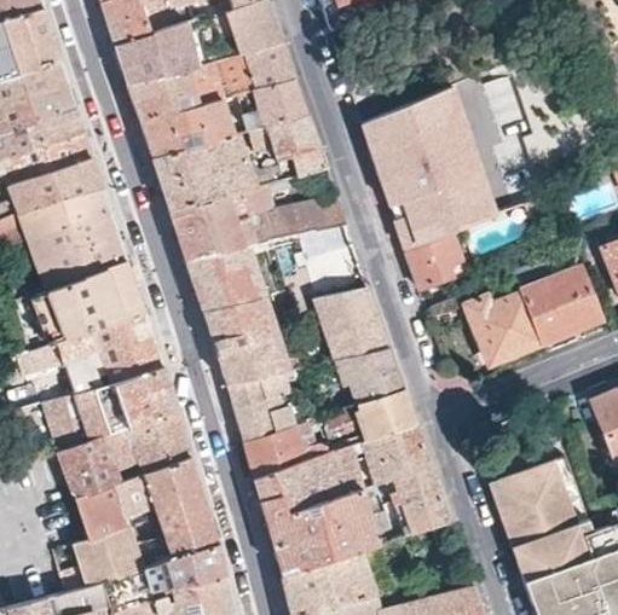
[(0,23),(41,10),(38,0),(0,0),(0,23)]
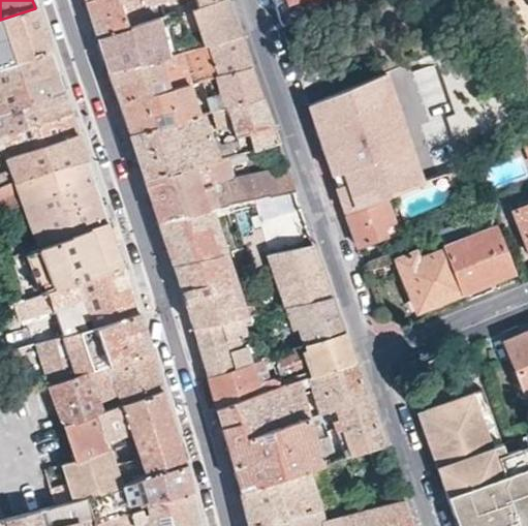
[(168,0),(193,0),(196,8),(223,0),(94,0),(85,3),(87,8),(93,28),(97,39),(149,23),(145,7),(168,0)]
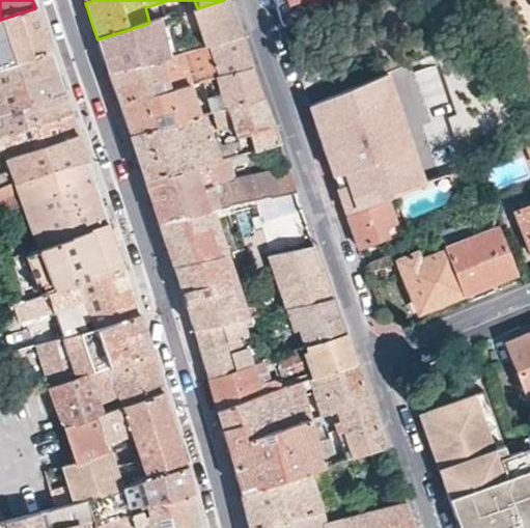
[(228,0),(224,0),(197,8),(204,27),(213,25),(219,44),(242,37),(233,15),(228,0)]
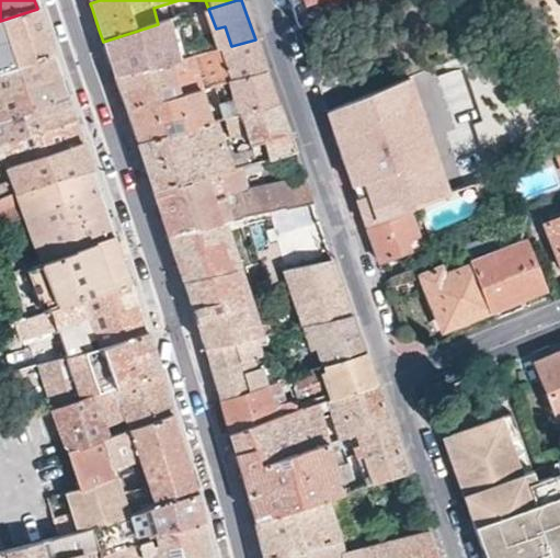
[(286,0),(299,35),(331,20),(324,4),(333,0),(286,0)]
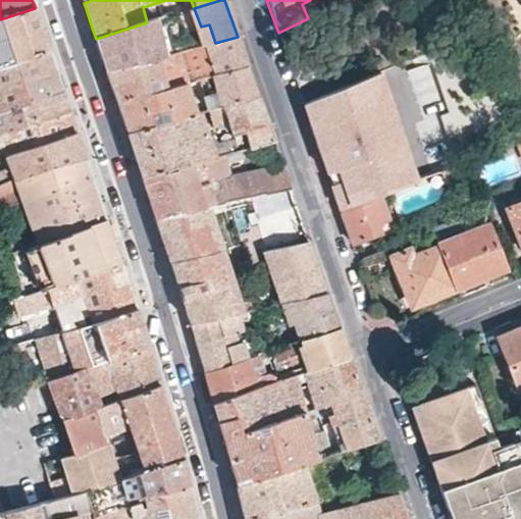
[(333,7),(330,0),(310,0),(302,4),(308,18),(333,7)]
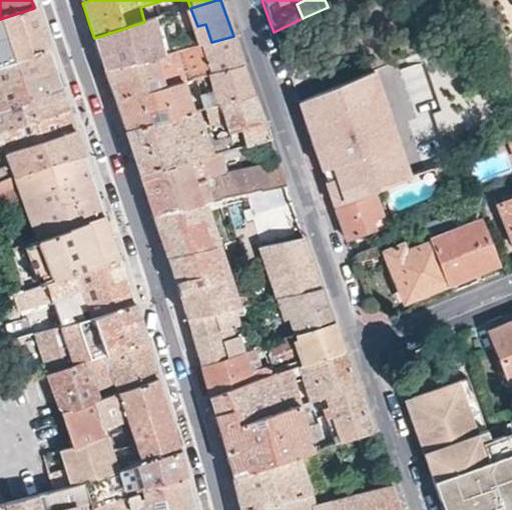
[(34,8),(0,19),(0,64),(47,49),(39,24),(34,8)]
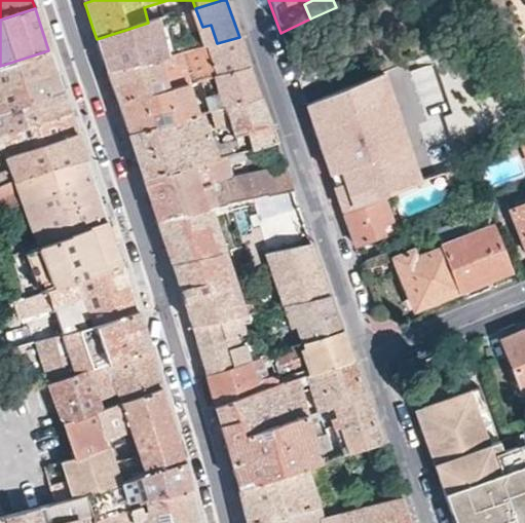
[(190,50),(184,32),(180,34),(174,15),(148,23),(97,39),(100,51),(108,73),(190,50)]
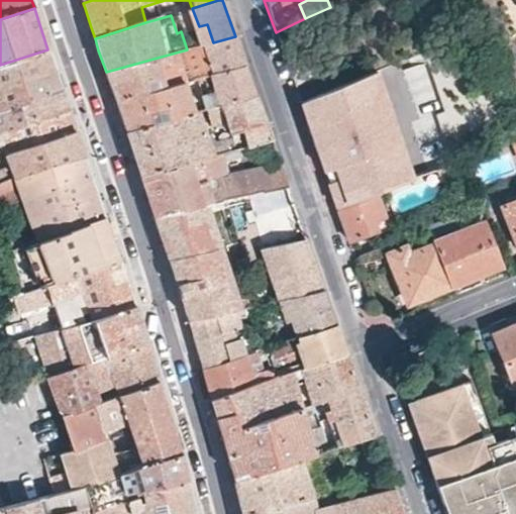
[(199,26),(192,28),(199,46),(213,42),(207,24),(199,26)]
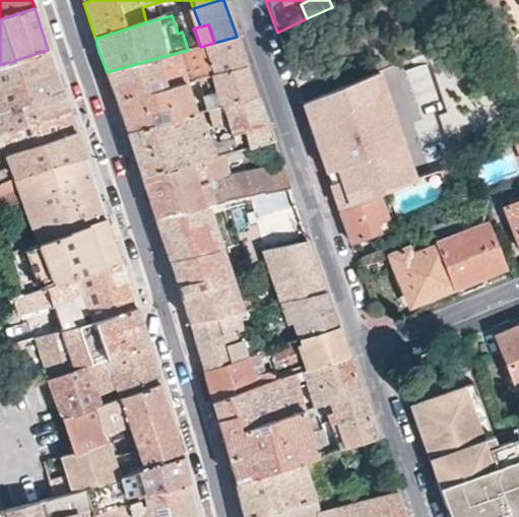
[(242,52),(237,37),(214,43),(200,47),(188,50),(107,72),(116,101),(126,132),(196,116),(185,85),(212,78),(248,68),(242,52)]
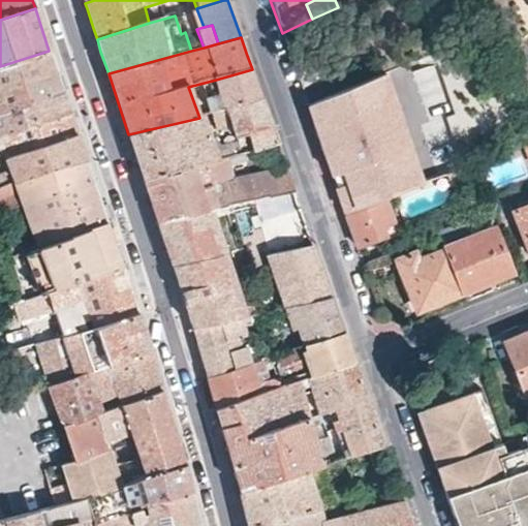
[(55,71),(49,51),(0,66),(0,114),(62,92),(55,71)]
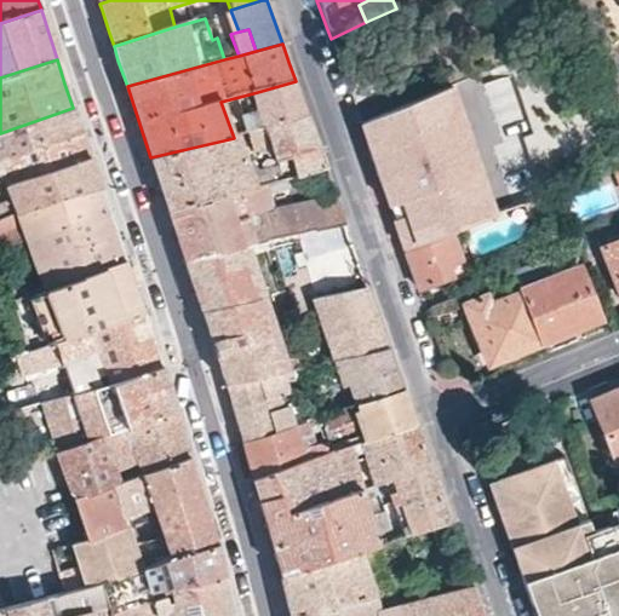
[(509,79),(487,85),(503,136),(525,130),(509,79)]
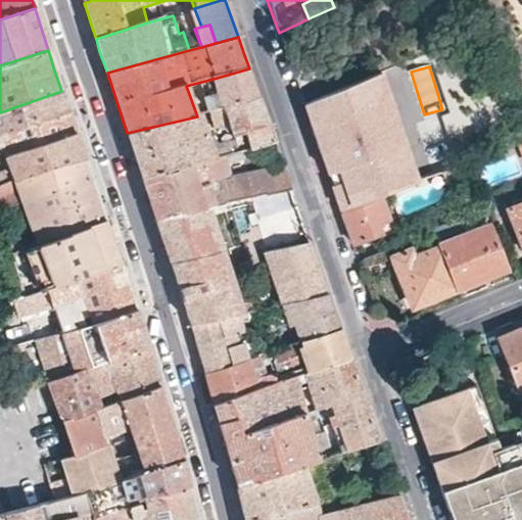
[(205,98),(210,113),(259,98),(252,79),(249,68),(214,79),(219,93),(205,98)]
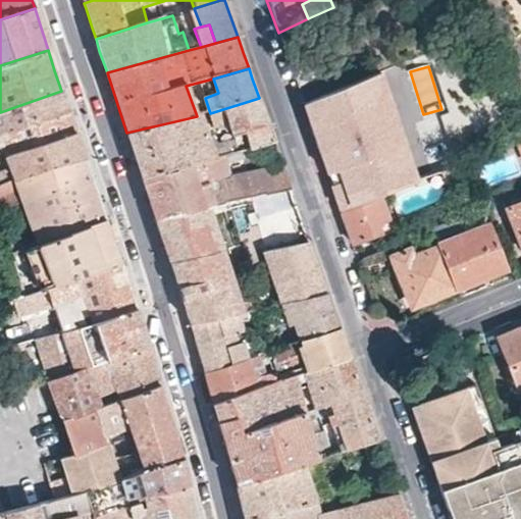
[(408,165),(381,90),(350,102),(357,123),(351,126),(371,178),(408,165)]
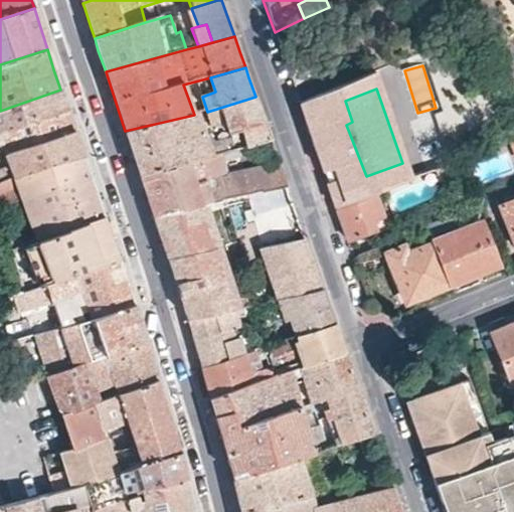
[(0,134),(67,112),(63,101),(60,90),(0,111),(0,134)]
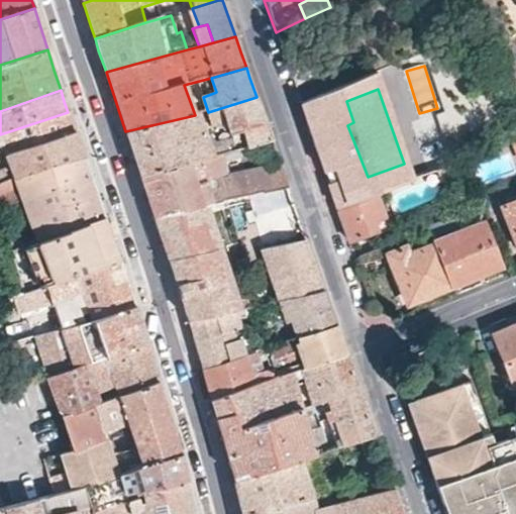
[(243,131),(249,147),(273,141),(264,116),(256,97),(208,112),(214,128),(229,124),(233,134),(243,131)]
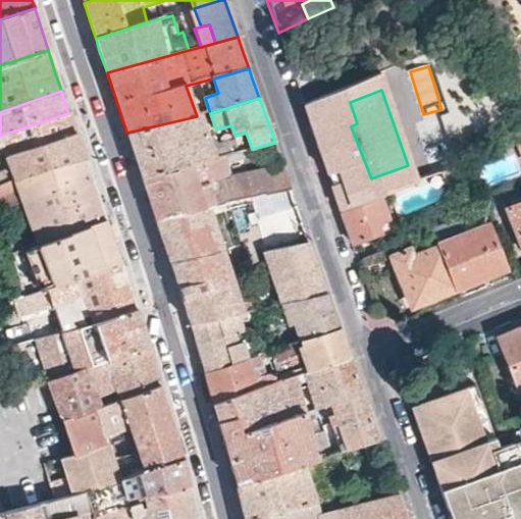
[(0,154),(3,153),(5,160),(75,135),(71,123),(68,113),(0,136),(0,154)]
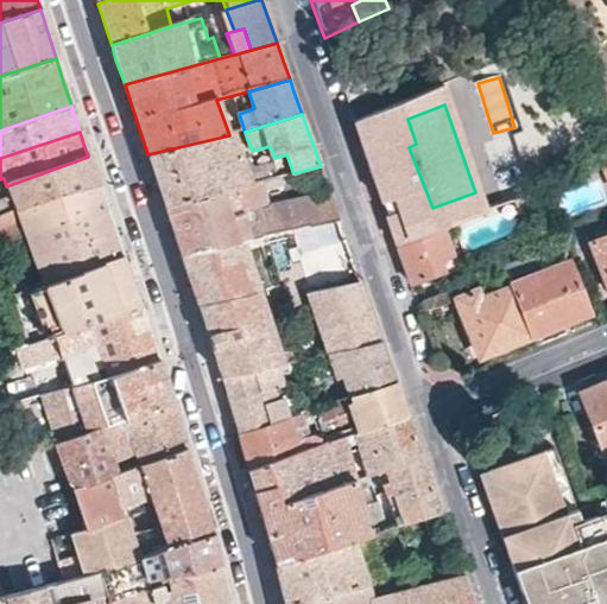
[(157,179),(166,208),(252,185),(234,134),(229,135),(147,154),(157,179)]
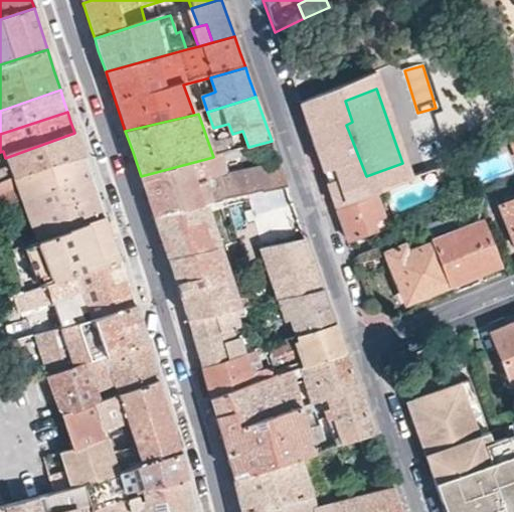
[(10,173),(0,177),(0,186),(82,159),(78,147),(74,133),(5,158),(10,173)]
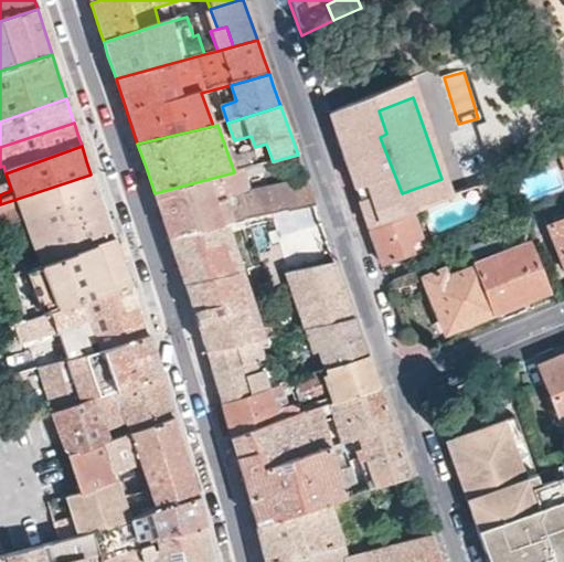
[(563,156),(563,157),(563,159),(563,220),(549,226),(563,264),(563,156)]
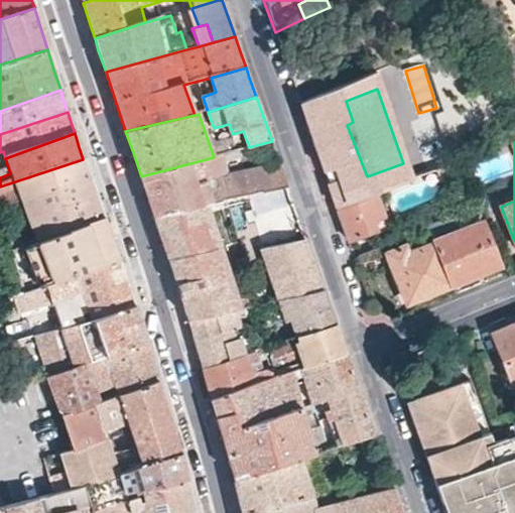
[(148,197),(154,218),(200,208),(261,195),(287,188),(280,166),(230,176),(222,155),(214,157),(141,176),(148,197)]
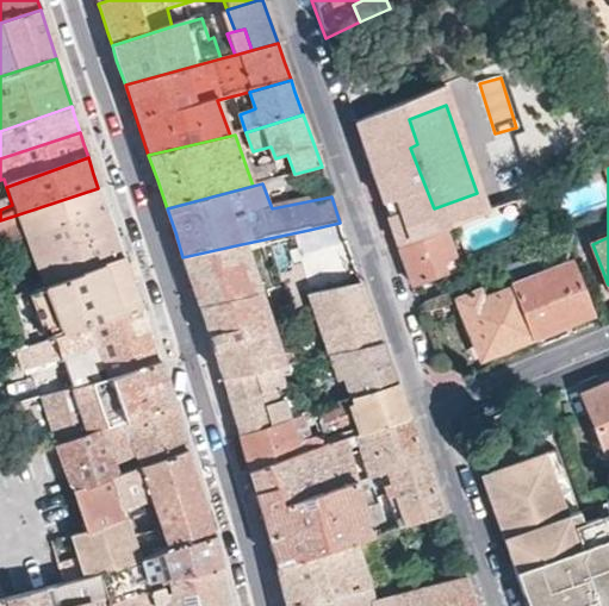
[(98,188),(0,220),(0,248),(25,241),(107,217),(105,206),(98,188)]
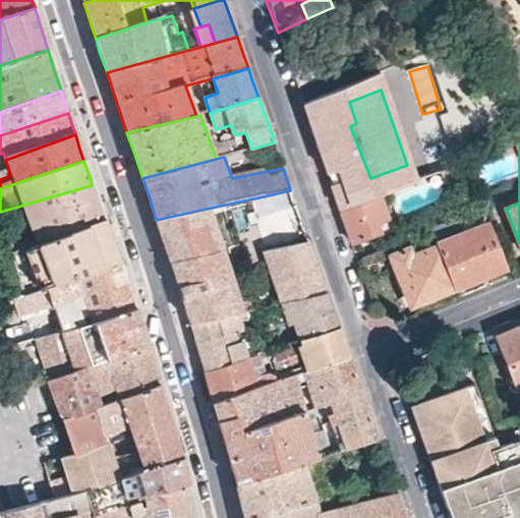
[(92,185),(21,206),(36,247),(105,222),(101,211),(92,185)]
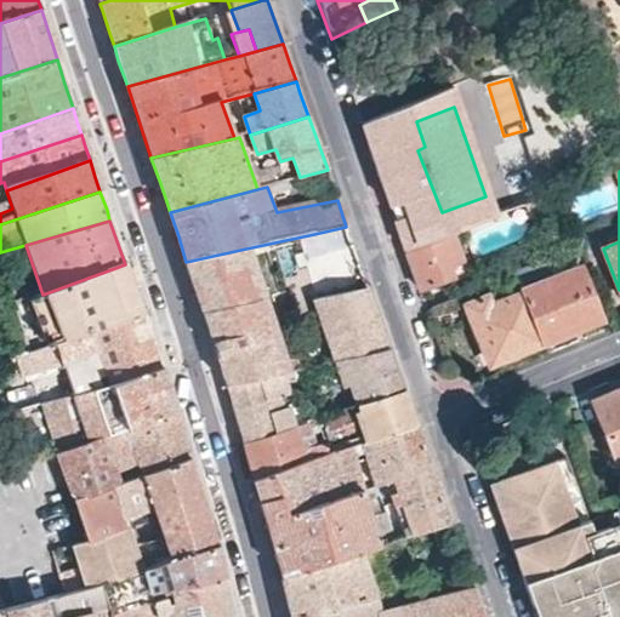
[(320,251),(351,245),(352,245),(346,227),(314,234),(320,251)]
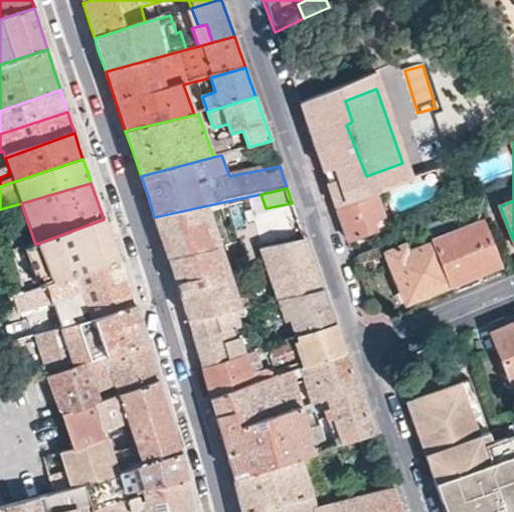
[(386,233),(374,196),(337,210),(343,229),(347,241),(375,231),(377,236),(386,233)]
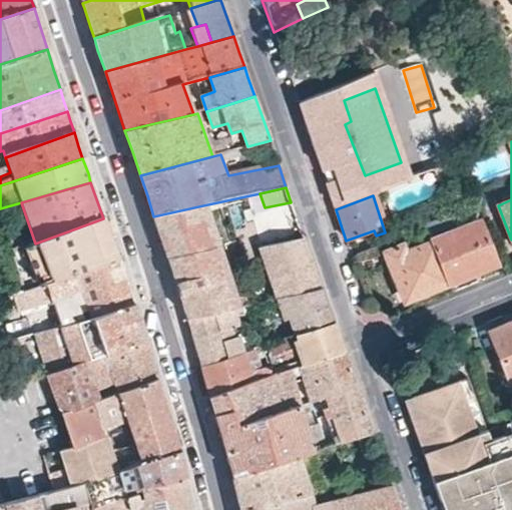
[(312,268),(303,240),(263,249),(256,230),(212,243),(198,206),(153,216),(163,245),(179,292),(187,318),(235,309),(250,305),(253,305),(250,293),(230,297),(216,255),(248,244),(257,267),(266,265),(278,300),(291,297),(320,291),(312,268)]
